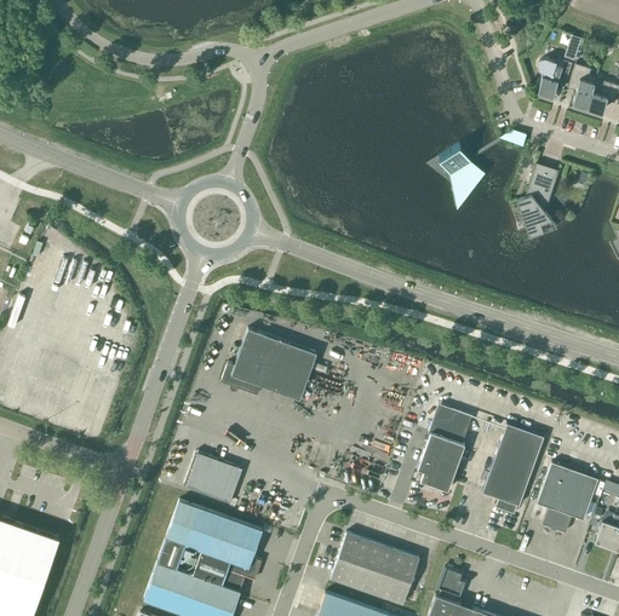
[(573,36),(567,56),(577,59),(583,40),(573,36)]
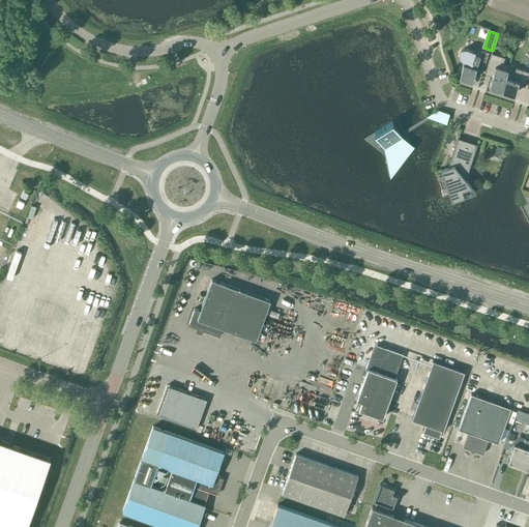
[(465,63),(464,65),(460,79),(462,79),(461,81),(470,84),(471,82),(473,83),(477,70),(483,72),(482,76),(490,55),(476,51),(475,54),(468,52),(466,51),(463,52),(461,54),(460,56),(460,58),(461,60),(462,62),(465,63)]
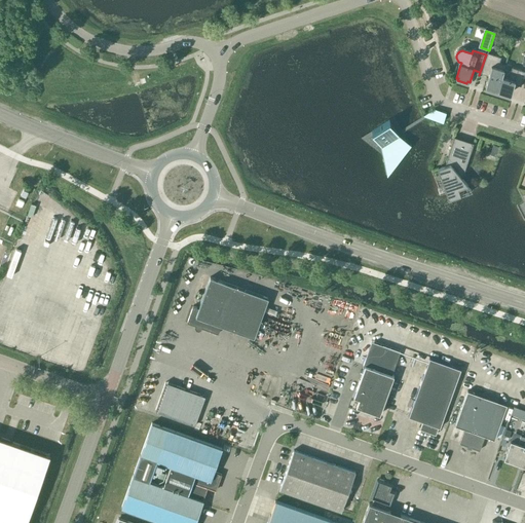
[(507,68),(504,67),(500,66),(501,60),(488,55),(482,76),(483,76),(483,73),(490,75),(486,87),(488,88),(487,89),(496,92),(496,91),(498,91),(504,72),(505,72),(507,68)]
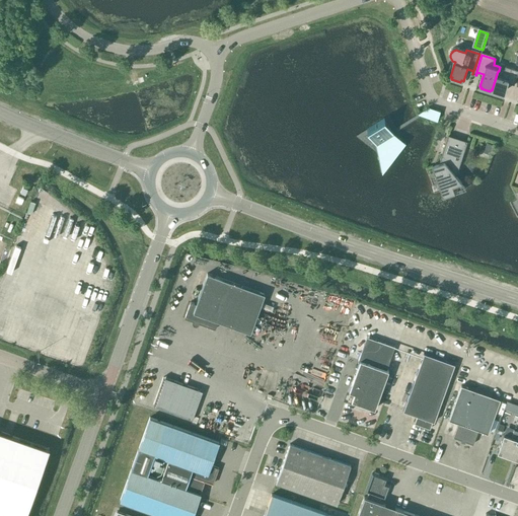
[(498,71),(492,90),(494,91),(494,92),(502,95),(503,94),(505,94),(509,82),(515,84),(514,87),(515,87),(517,78),(517,73),(506,69),(505,73),(499,71),(498,71)]
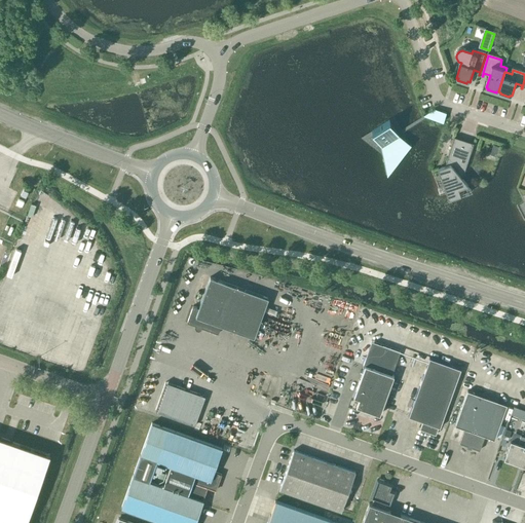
[(440,123),(443,114),(434,111),(424,117),(424,118),(428,119),(440,123)]
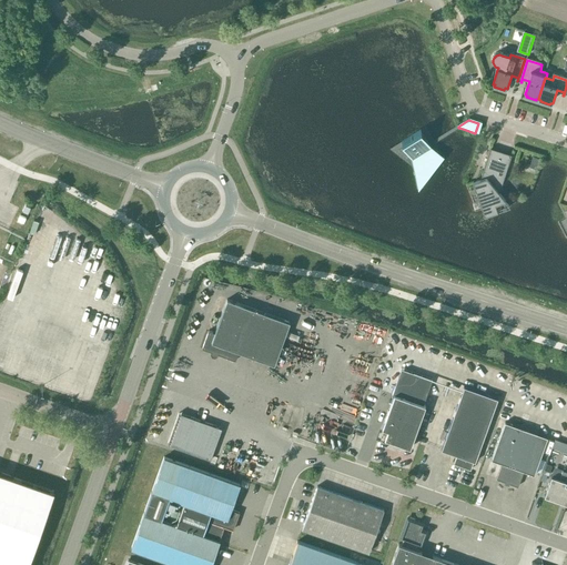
[(431,148),(422,133),(403,145),(413,161),(419,192),(445,160),(432,149),(431,148)]
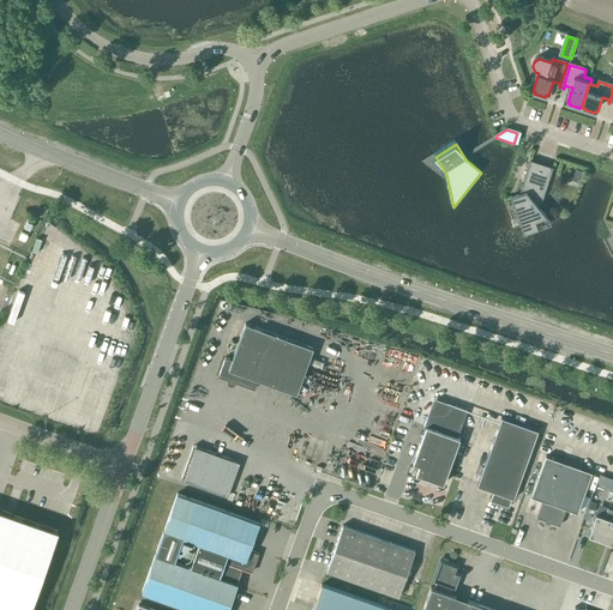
[(532,163),(529,170),(521,197),(512,199),(524,235),(539,230),(536,223),(547,219),(541,211),(554,170),(532,163)]
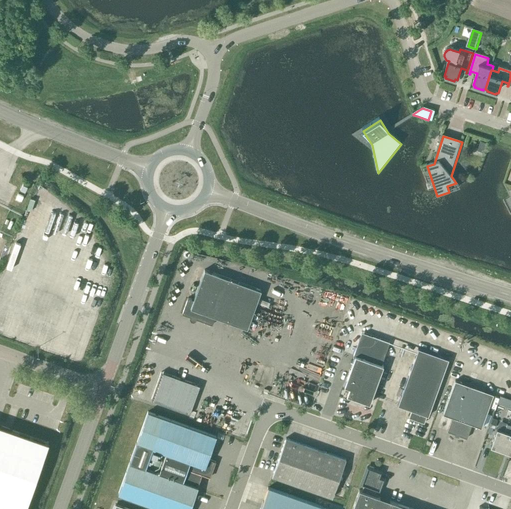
[(24,193),(28,187),(23,183),(19,189),(24,193)]
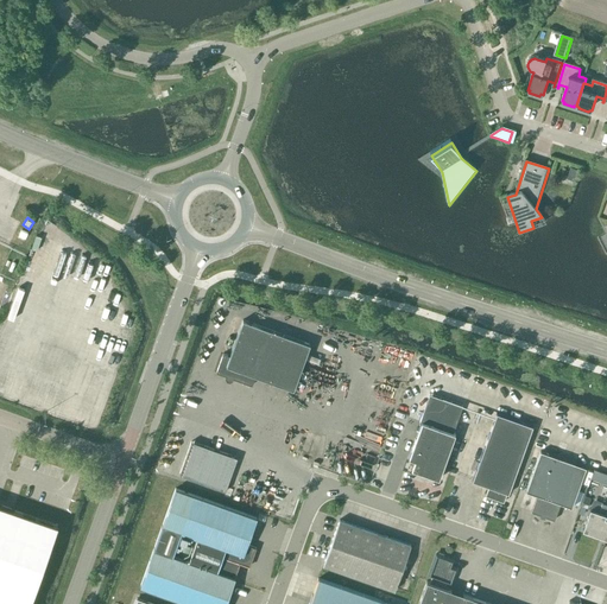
[(295,393),(311,348),(244,324),(231,358),(225,356),(217,375),(227,379),(226,381),(228,385),(231,385),(233,385),(234,381),(253,388),(257,380),(295,393)]
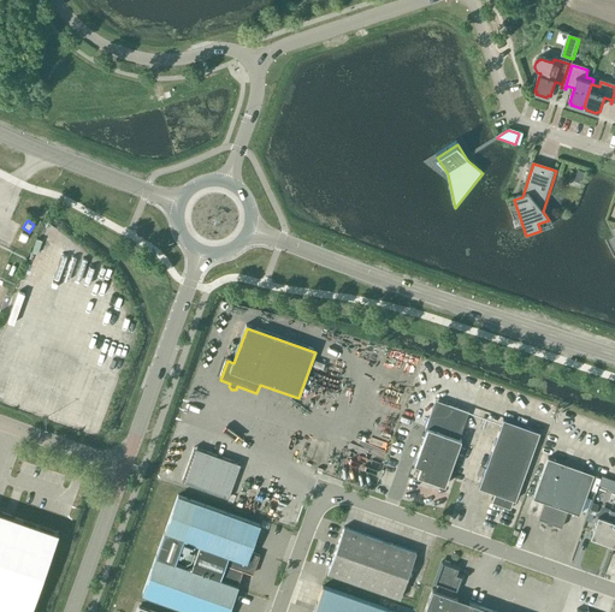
[(445,488),(462,443),(460,441),(469,415),(436,403),(426,429),(429,431),(412,476),(445,488)]
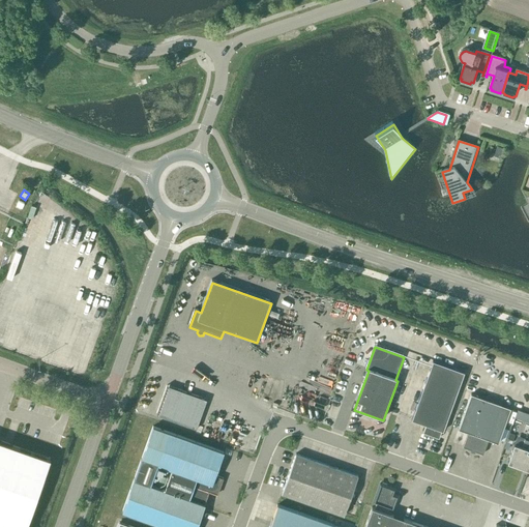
[(434,363),(413,422),(427,428),(424,435),(440,440),(442,433),(444,434),(465,375),(434,363)]
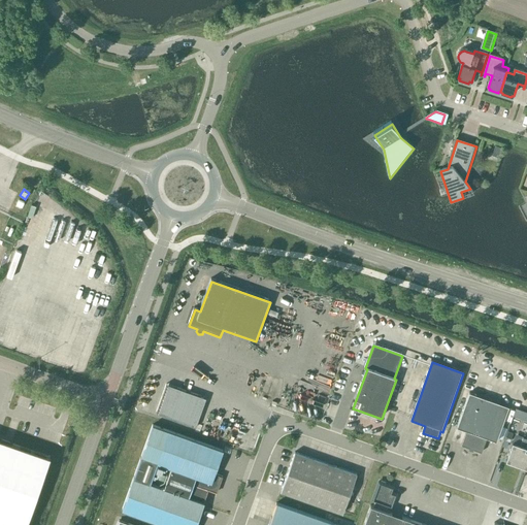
[(196,429),(206,400),(167,386),(157,416),(196,429)]
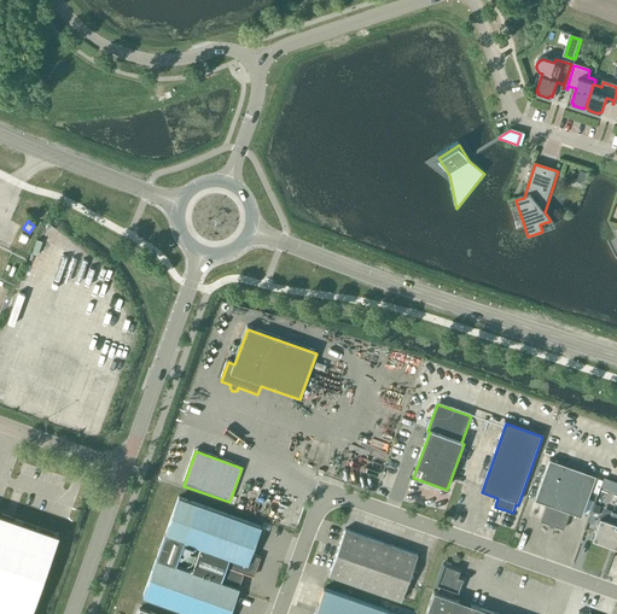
[(582,519),(597,479),(551,462),(536,502),(547,507),(541,524),(564,532),(571,515),(582,519)]
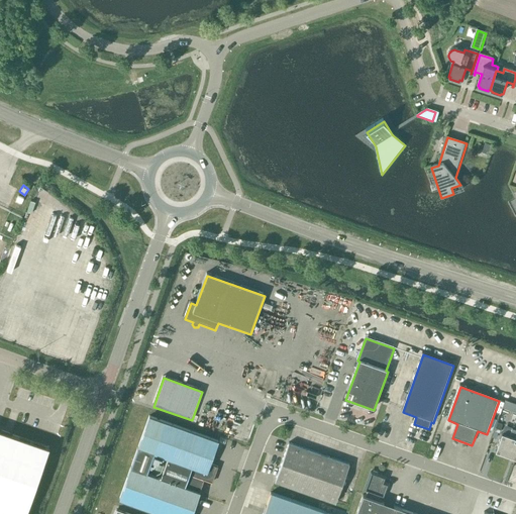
[(219,443),(165,423),(150,418),(120,501),(155,513),(193,513),(201,494),(199,494),(203,481),(213,485),(218,469),(211,466),(219,443)]
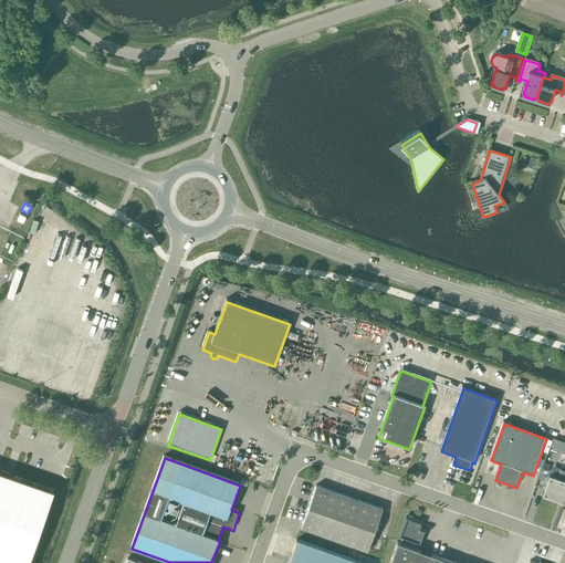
[(564,472),(562,471),(558,480),(551,477),(543,497),(564,506),(564,472)]
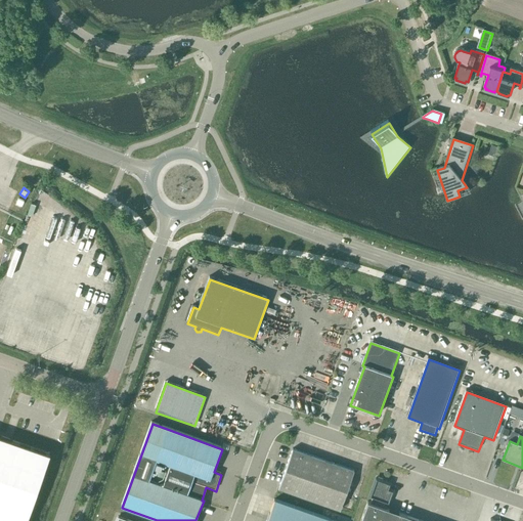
[(27,520),(50,457),(0,438),(0,520),(27,520)]
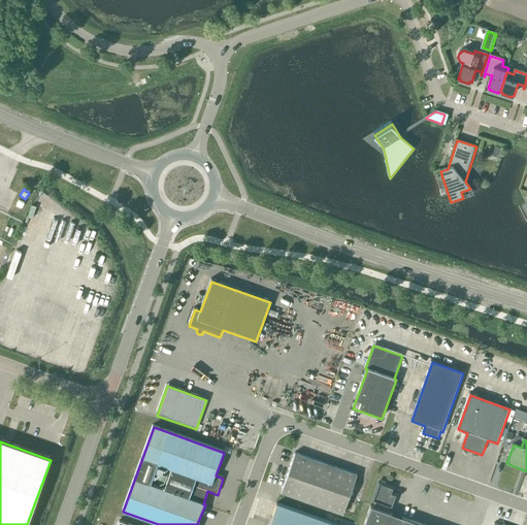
[(343,516),(358,477),(296,454),(282,494),(343,516)]
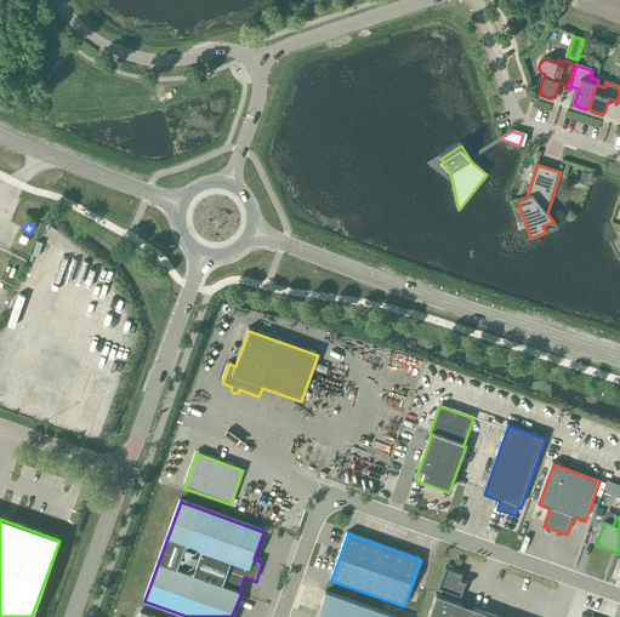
[(436,599),(430,616),(493,616),(456,604),(464,582),(461,582),(464,576),(447,570),(438,593),(442,594),(439,600),(436,599)]
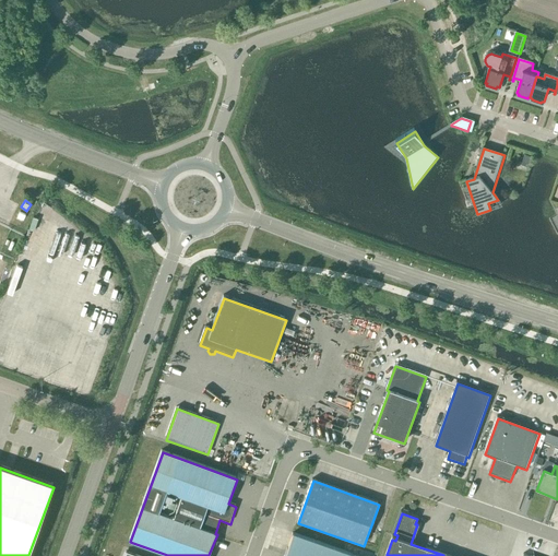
[(351,555),(294,535),(285,555),(351,555)]
